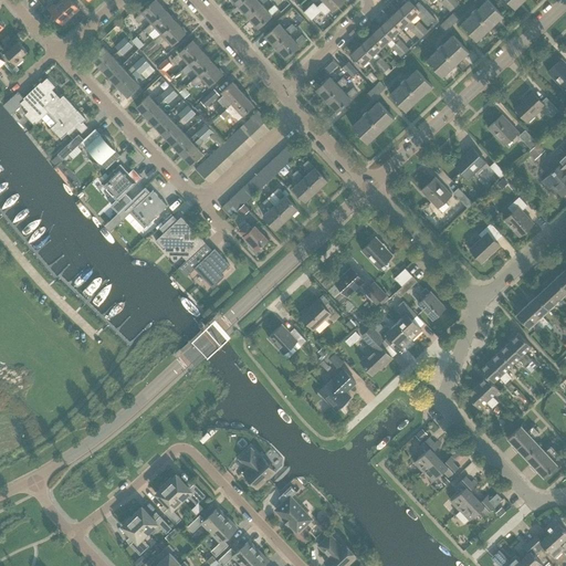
[(58,3),(71,18),(80,10),(70,0),(60,0),(60,1),(58,3)]
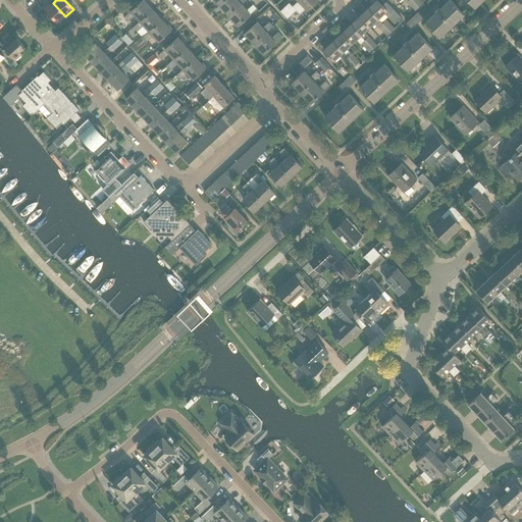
[(143,0),(124,17),(127,21),(134,16),(139,21),(140,22),(153,10),(143,0)]
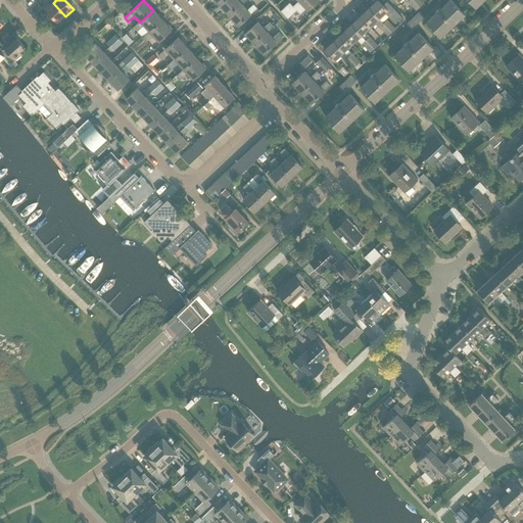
[(226,0),(220,6),(229,16),(242,4),(246,0),(226,0)]
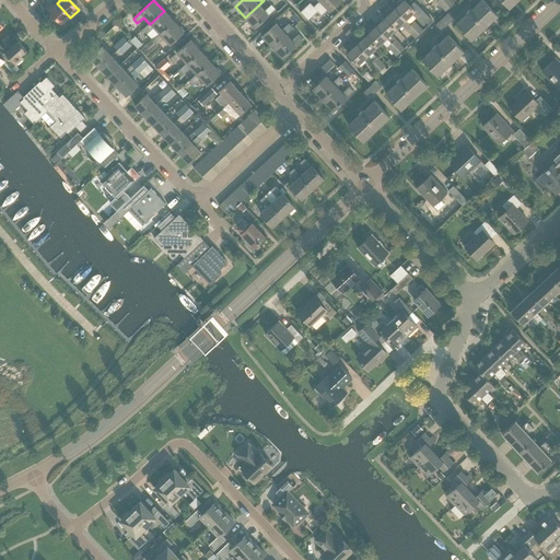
[(321,0),(319,2),(329,11),(340,0),(321,0)]
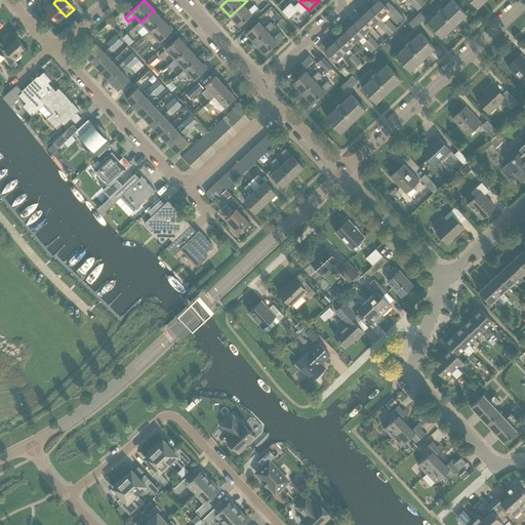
[(378,0),(377,0),(369,8),(380,19),(387,13),(396,24),(402,17),(388,2),(385,6),(378,0)]
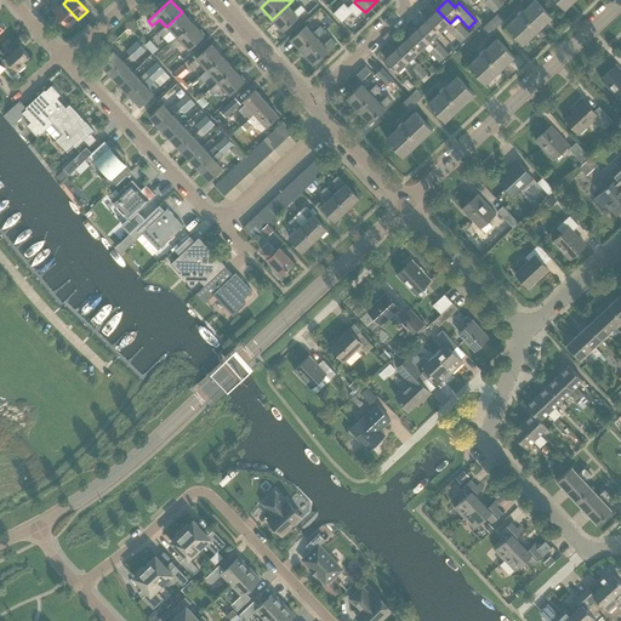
[(495,13),(500,10),(490,0),(469,0),(473,3),(476,0),(482,0),(484,3),(495,13)]
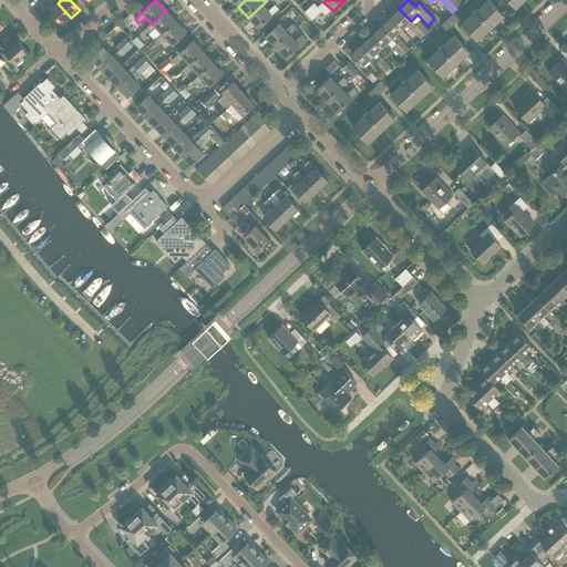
[(488,0),(482,7),(477,10),(477,9),(472,13),(473,14),(461,26),(476,42),(504,17),(488,0)]
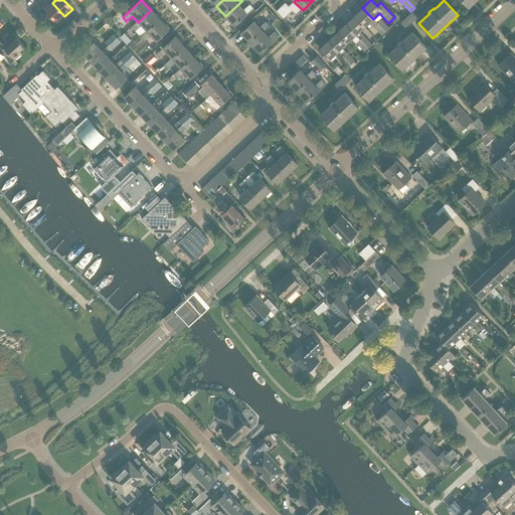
[(56,23),(64,16),(52,3),(50,5),(48,4),(44,8),(45,9),(45,10),(56,23)]
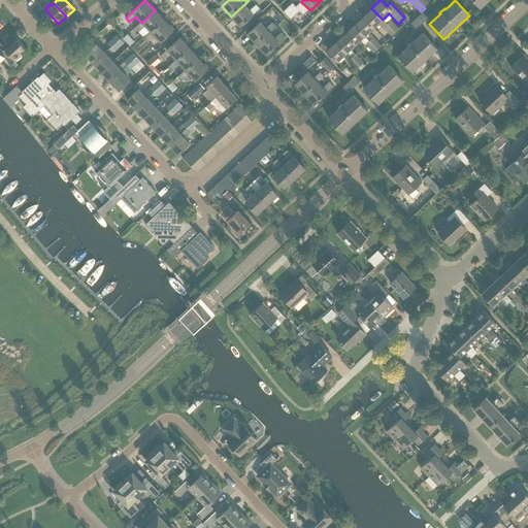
[(283,11),(287,15),(296,7),(292,3),(283,11)]
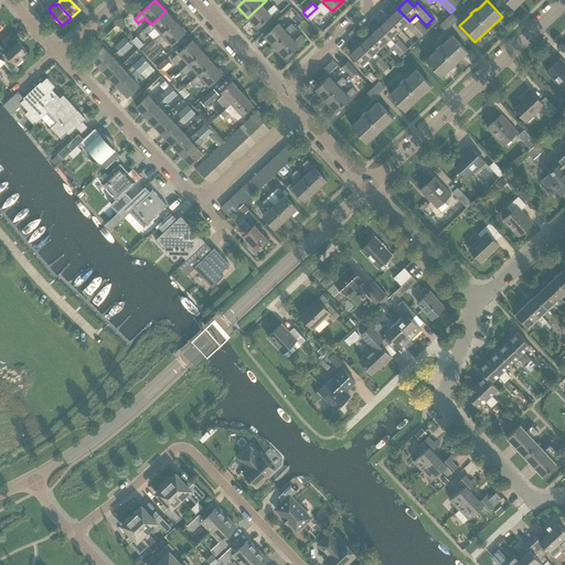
[(262,4),(247,18),(257,29),(278,9),(274,4),(267,11),(262,4)]
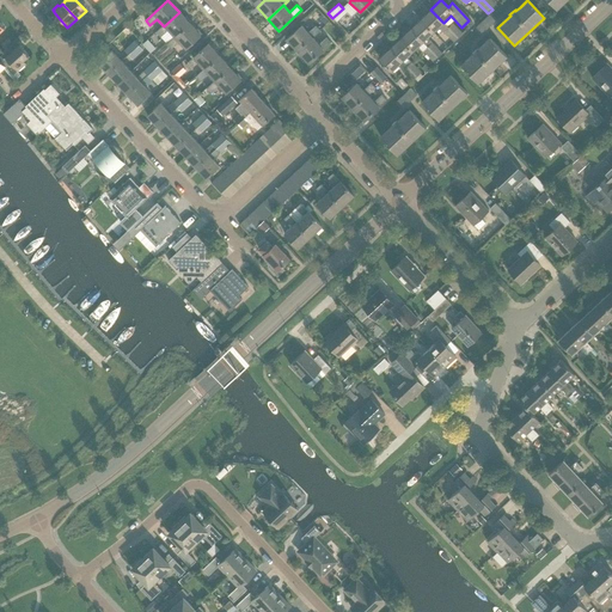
[(343,8),(332,18),(337,23),(347,12),(343,8)]
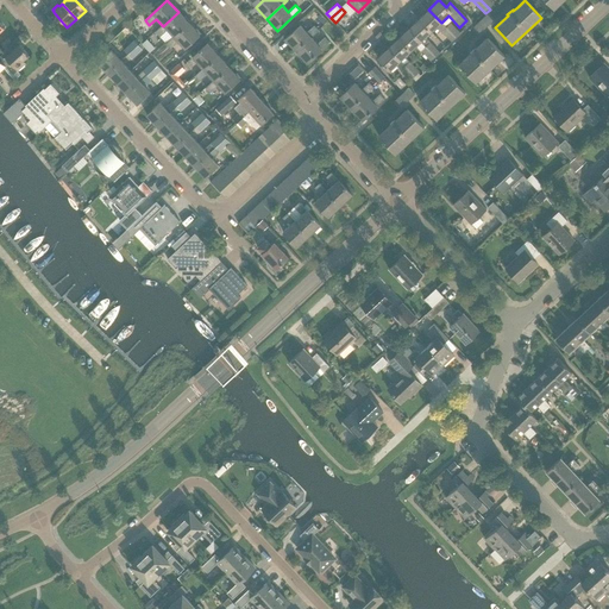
[(428,10),(419,19),(431,32),(441,23),(428,10)]
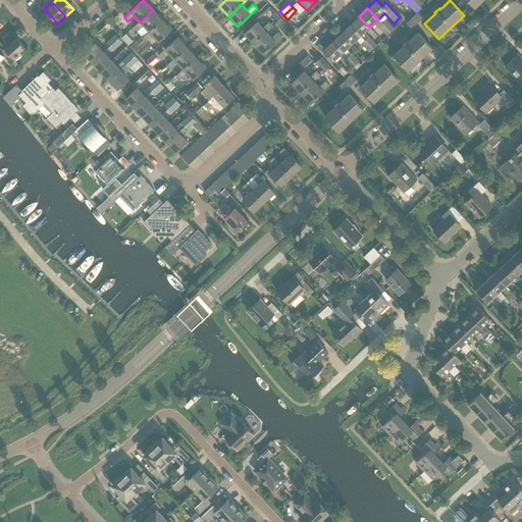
[(139,21),(134,28),(138,32),(143,37),(149,32),(161,20),(153,10),(140,22),(139,21)]
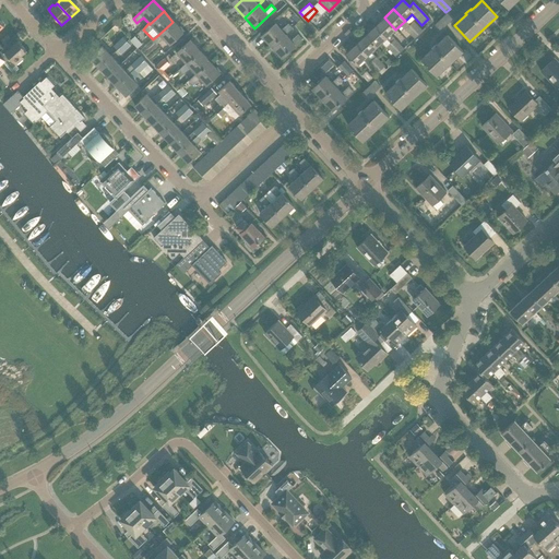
[(440,31),(453,19),(447,13),(435,24),(440,31)]
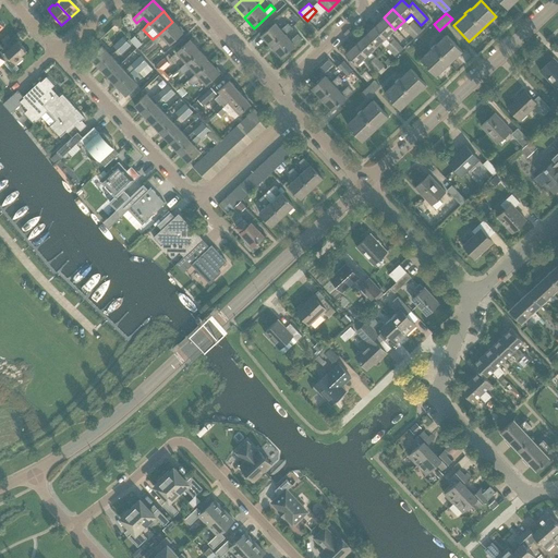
[(384,17),(374,26),(385,38),(390,44),(399,52),(403,49),(395,39),(389,34),(395,29),(384,17)]
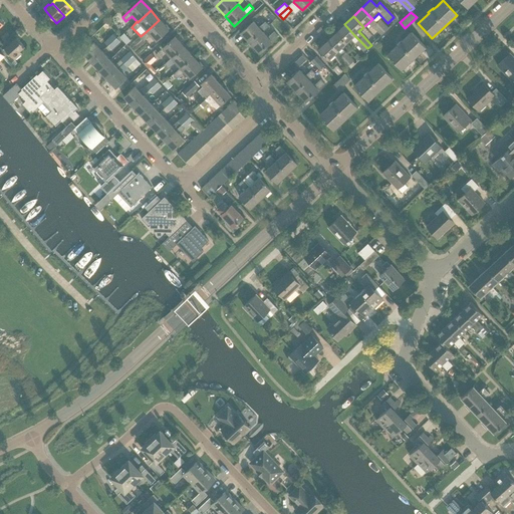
[(141,36),(141,37),(144,41),(150,35),(156,41),(169,30),(159,20),(147,31),(141,36)]
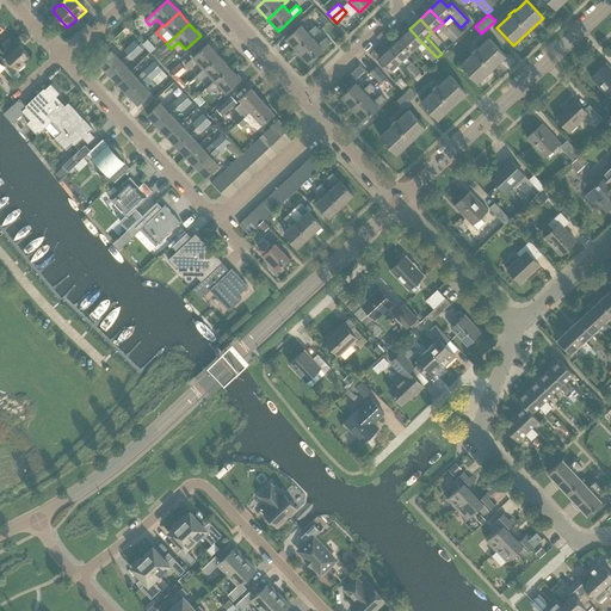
[(452,24),(448,29),(457,38),(462,35),(452,24)]
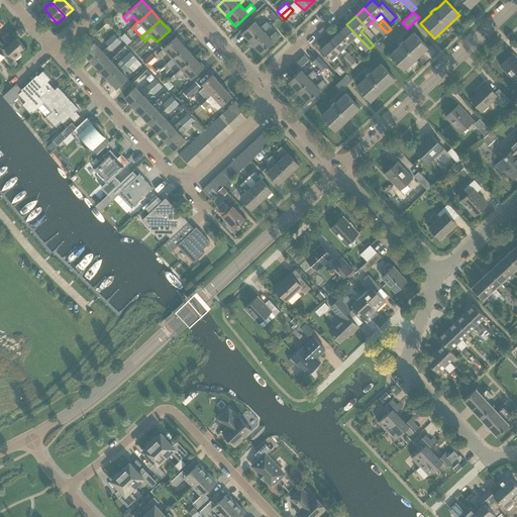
[(242,33),(251,43),(264,32),(265,32),(271,26),(267,22),(261,28),(254,22),(242,33)]
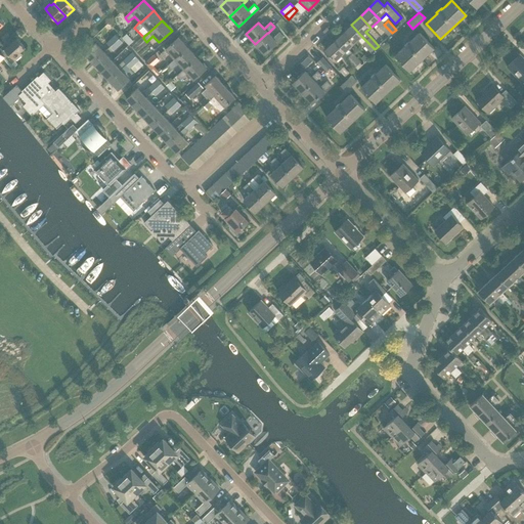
[(351,25),(342,33),(353,44),(358,39),(362,44),(366,41),(361,36),(351,25)]
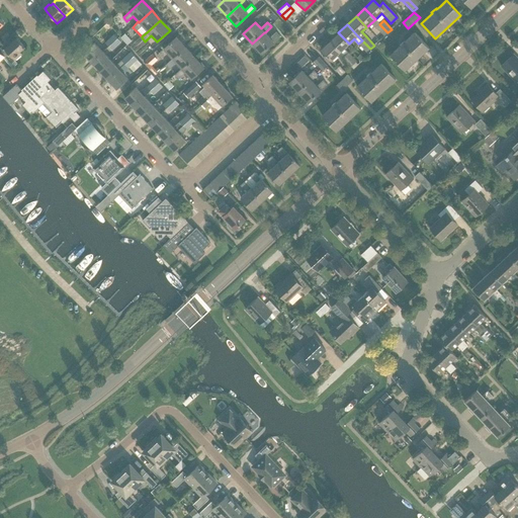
[(383,36),(387,32),(379,24),(375,27),(383,36)]
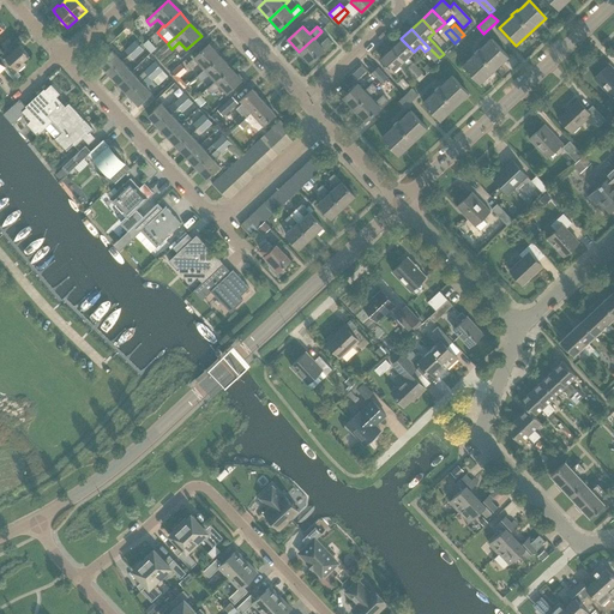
[(313,38),(299,52),(309,64),(332,43),(327,37),(319,44),(314,38),(313,38)]
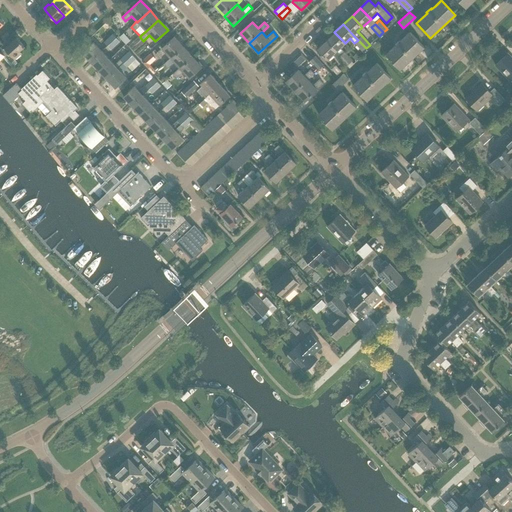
[(334,32),(326,40),(349,65),(352,61),(344,52),(340,48),(345,43),(334,32)]
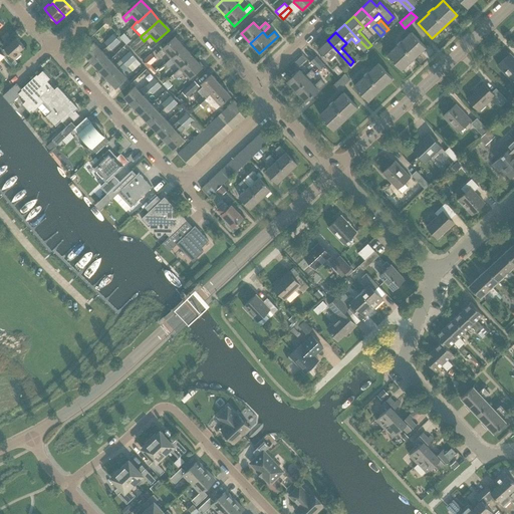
[(412,32),(406,38),(402,42),(401,41),(396,45),(397,46),(388,55),(402,70),(426,47),(412,32)]
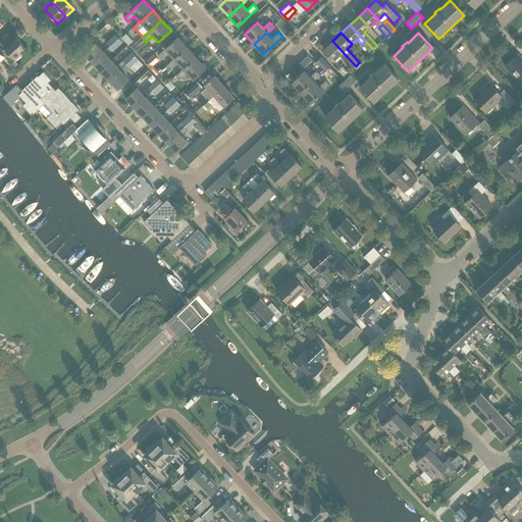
[(133,41),(126,34),(121,38),(128,45),(133,41)]
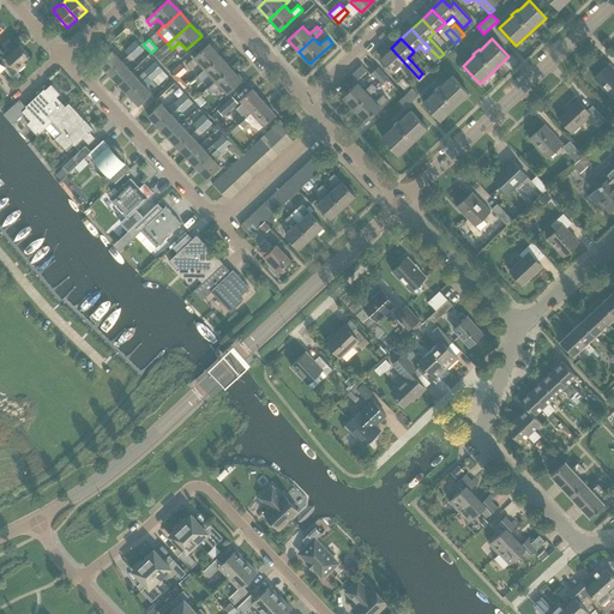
[(130,55),(139,46),(136,41),(118,58),(112,52),(98,64),(109,74),(122,62),(122,61),(128,55),(130,55)]
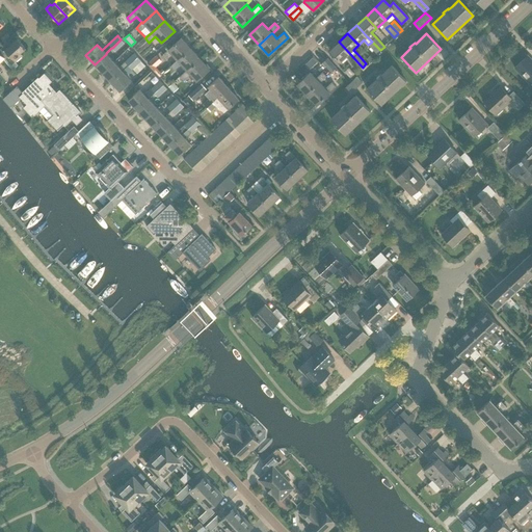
[(171,55),(177,60),(177,61),(190,49),(181,38),(161,56),(165,60),(171,55)]
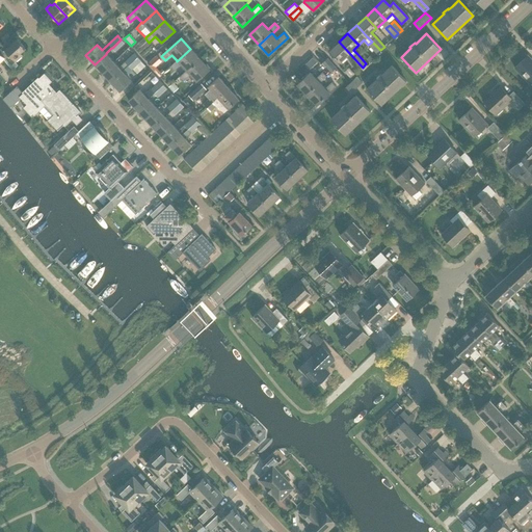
[(0,63),(5,58),(11,65),(15,62),(22,56),(20,54),(26,49),(18,40),(3,52),(1,49),(0,50),(0,63)]
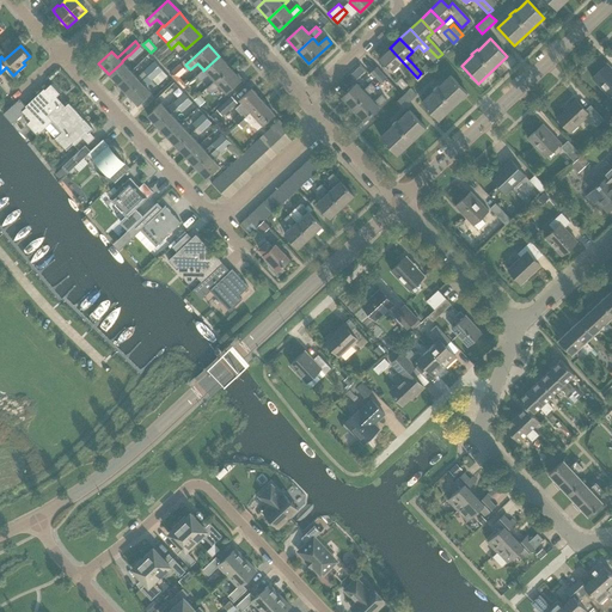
[(144,50),(139,46),(129,55),(133,60),(144,50)]
